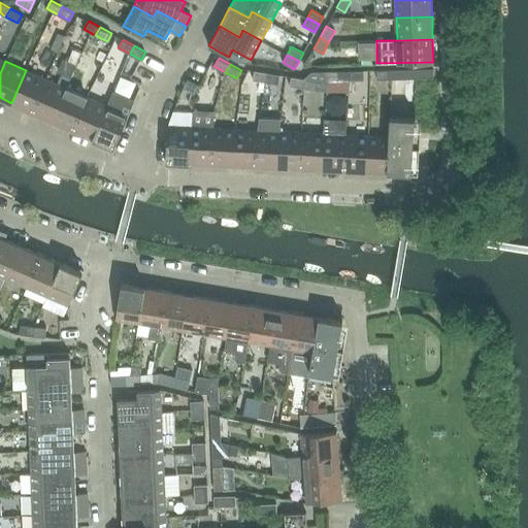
[(432,69),(415,70),(415,79),(433,78),(432,69)]
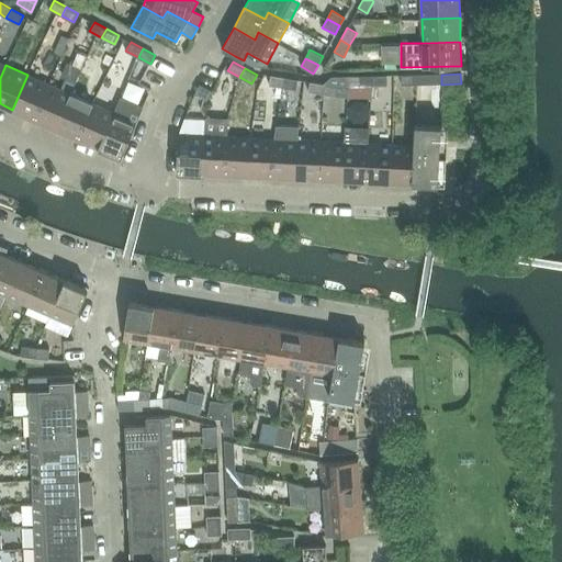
[(12,110),(34,119),(49,83),(27,75),(12,110)]
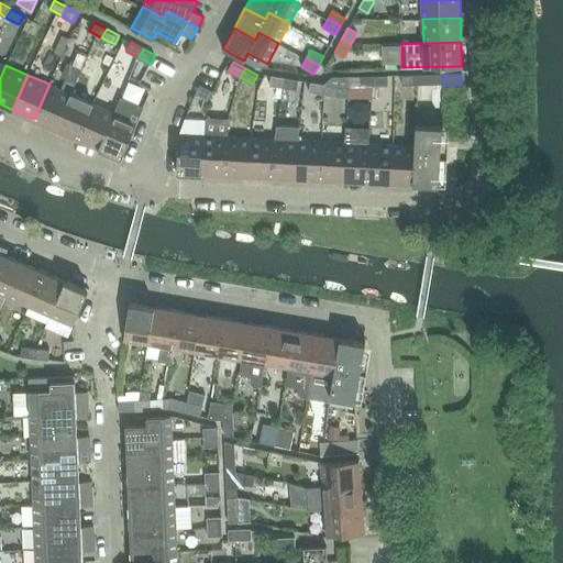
[(269,85),(284,87),(285,77),(272,75),(269,85)]
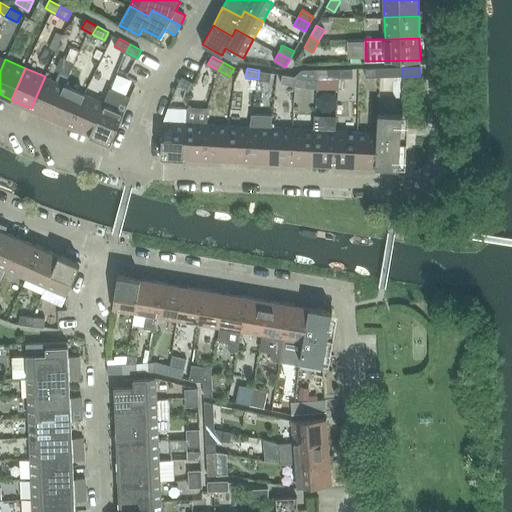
[(327,78),(340,77),(340,68),(327,69),(327,78)]
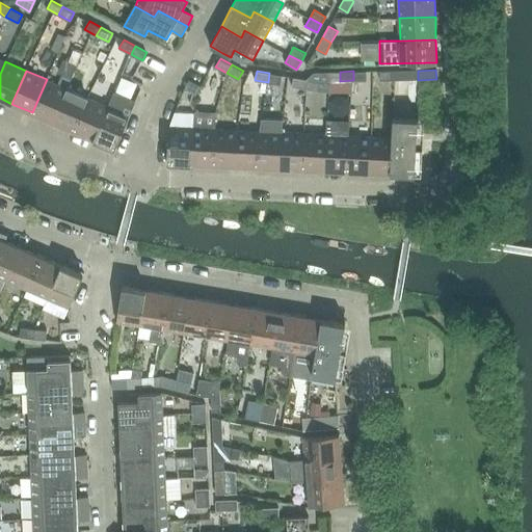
[(367,71),(353,71),(353,80),(367,80),(367,71)]
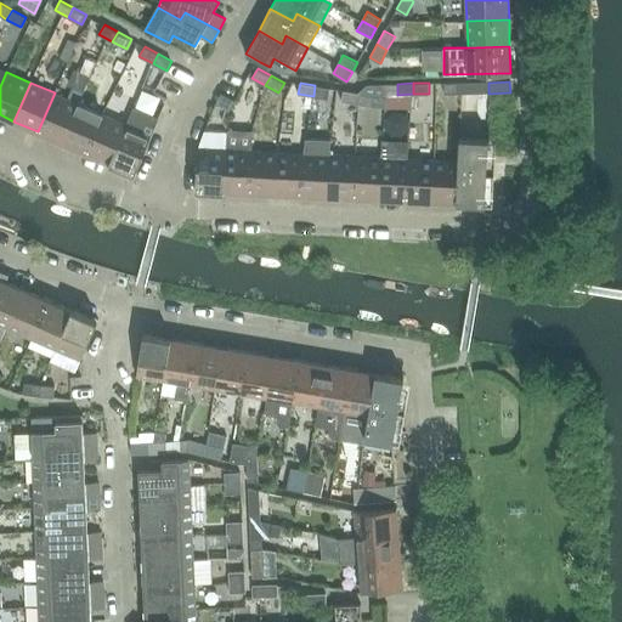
[(451,95),(462,94),(462,92),(459,92),(459,83),(444,84),(444,95),(451,95)]
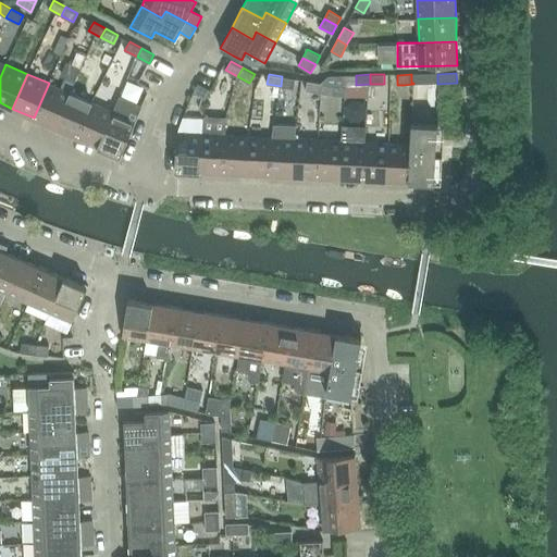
[(411,83),(413,83),(413,84),(425,84),(425,74),(411,74),(411,83)]
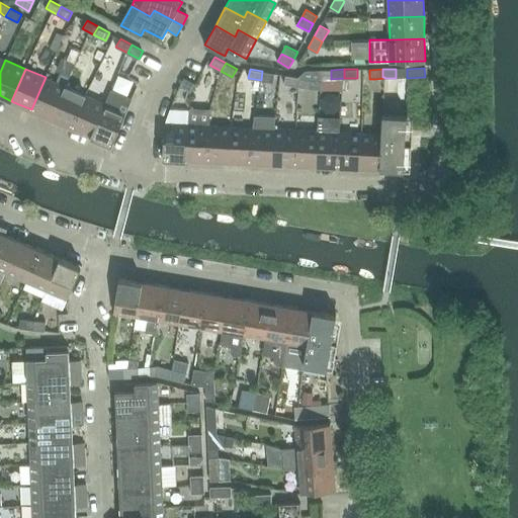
[(274,73),(262,71),(261,80),(273,82),(274,73)]
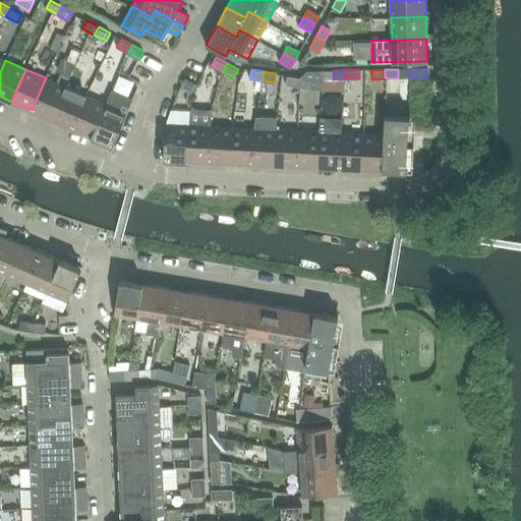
[(286,84),(298,87),(300,77),(287,75),(286,84)]
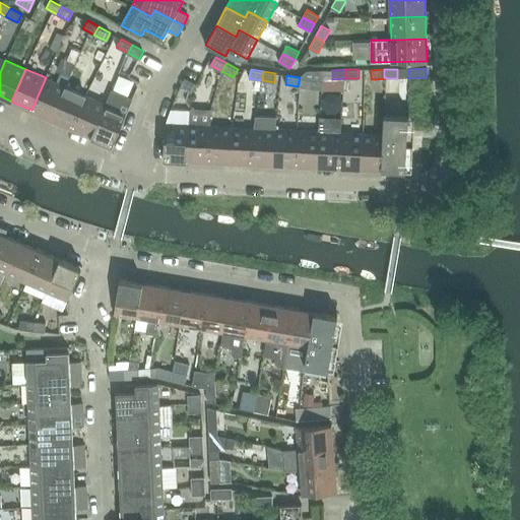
[(66,86),(46,77),(31,110),(52,119),(66,86)]
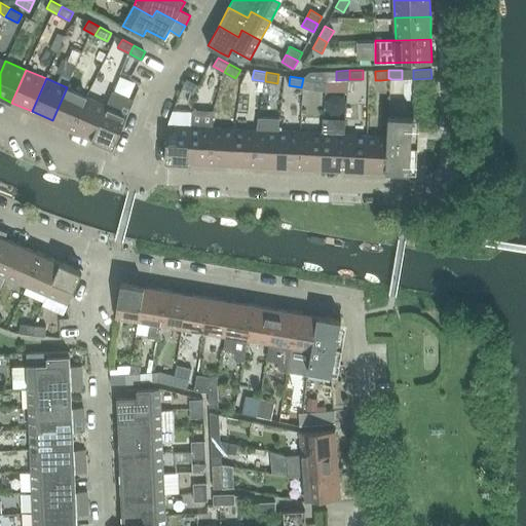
[(303,78),(301,87),(314,89),(315,80),(303,78)]
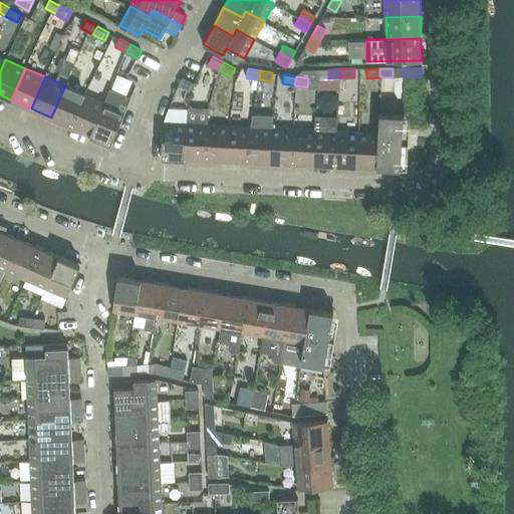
[(194,83),(183,77),(178,85),(189,92),(194,83)]
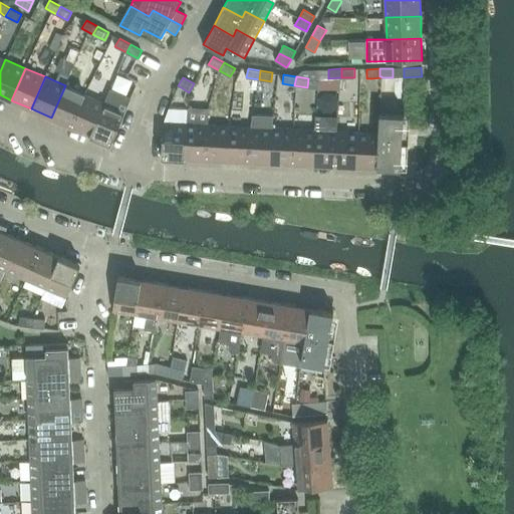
[(84,94),(66,85),(65,85),(51,117),(70,126),(84,94)]
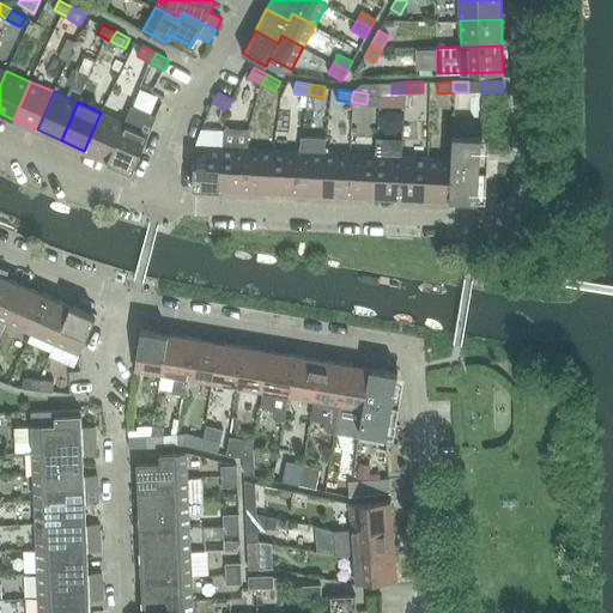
[(125,122),(101,113),(84,151),(108,161),(125,122)]
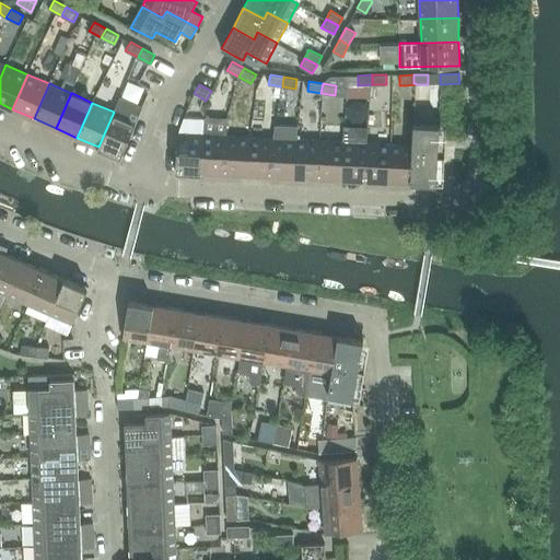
[(121,156),(137,121),(114,112),(98,147),(121,156)]
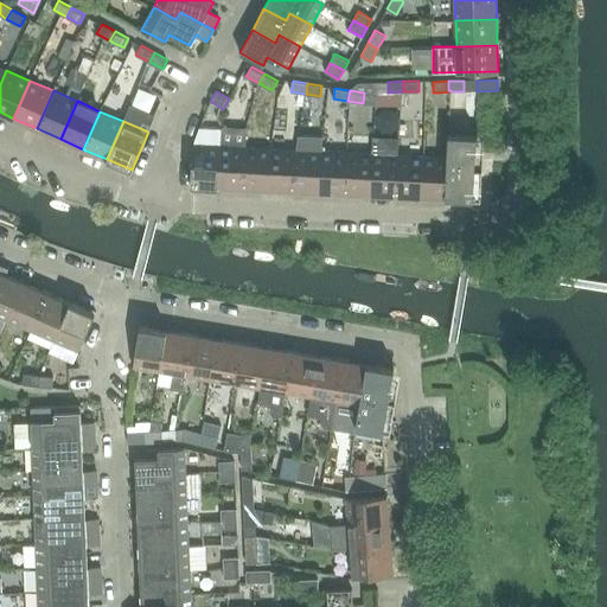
[(477,135),(448,134),(447,155),(446,197),(473,198),(477,135)]
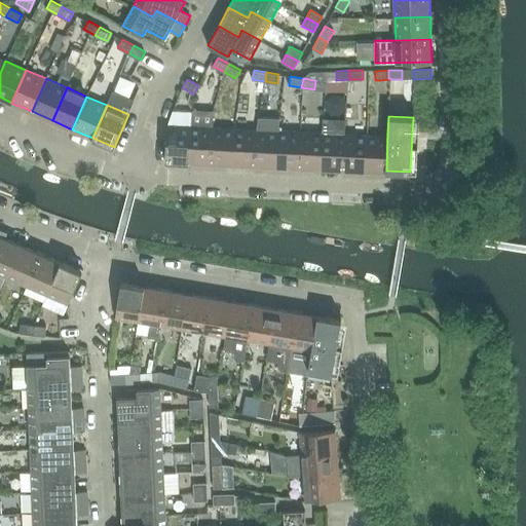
[(324,118),(323,132),(322,167),(343,168),(345,133),(346,119),(324,118)]
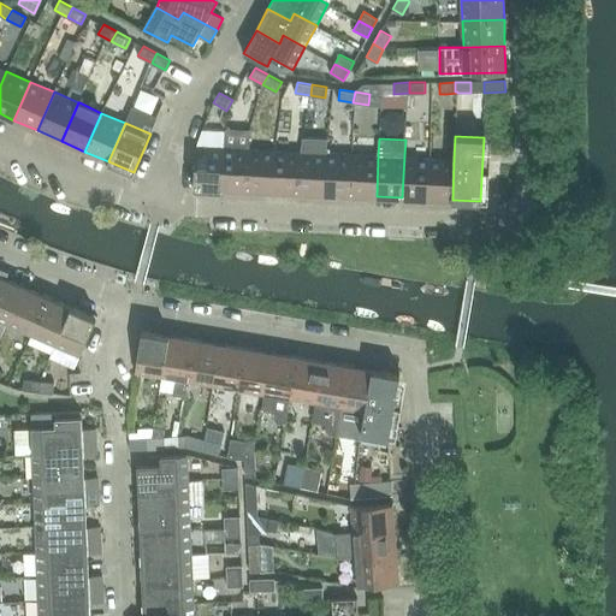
[(224,147),(196,146),(194,188),(221,189),(224,147)]
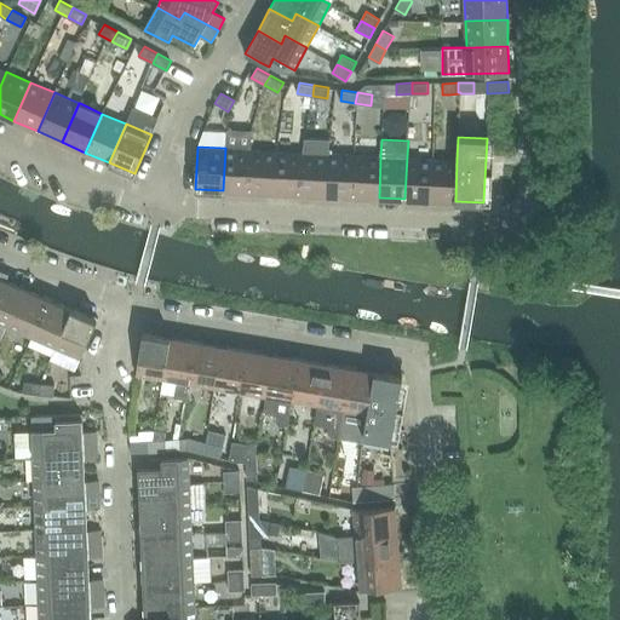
[(223,190),(248,191),(251,149),(225,148),(223,190)]
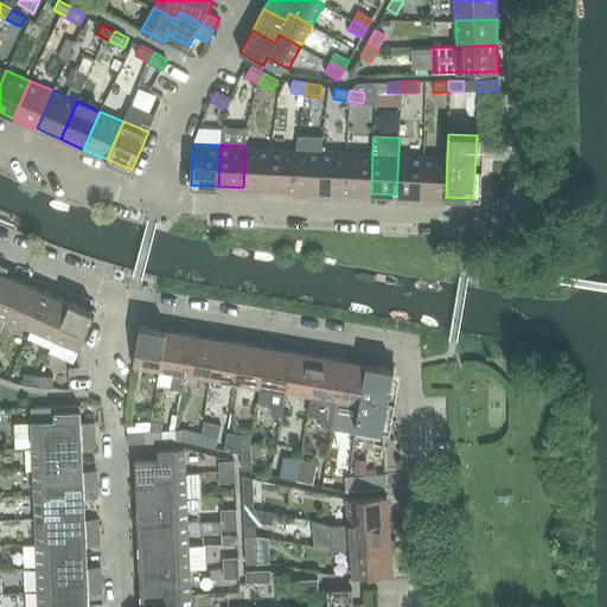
[(243,187),(269,189),(270,147),(246,146),(243,187)]
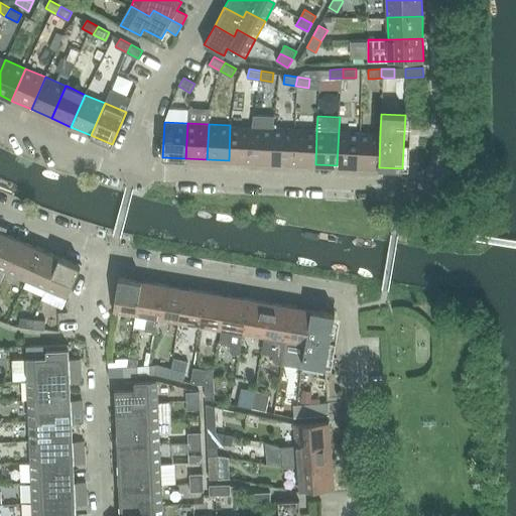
[(229,160),(250,161),(252,126),(230,125),(229,160)]
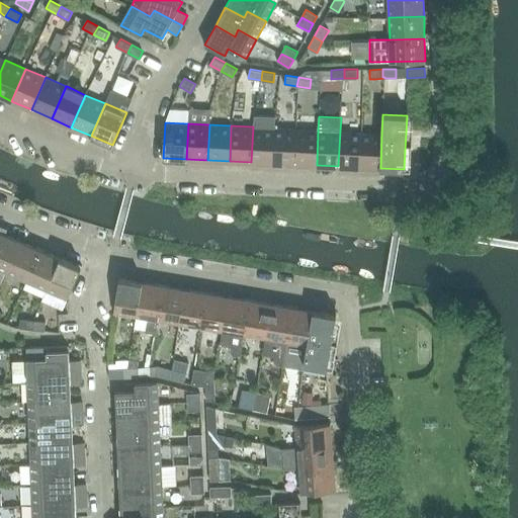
[(251,162),(273,163),(274,127),(253,126),(251,162)]
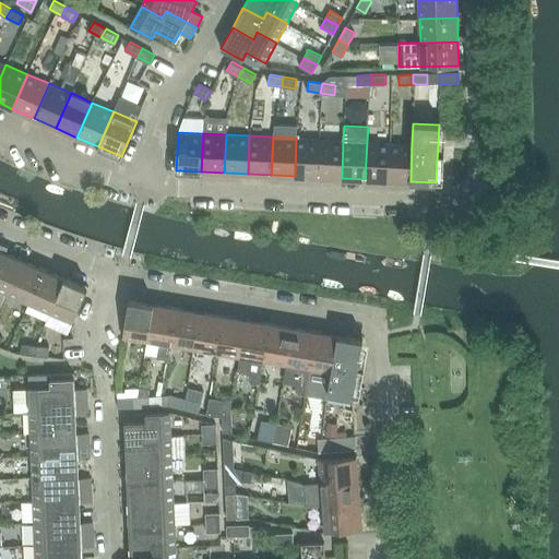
[(320,139),(319,139),(296,138),(295,176),(318,177),(320,139)]
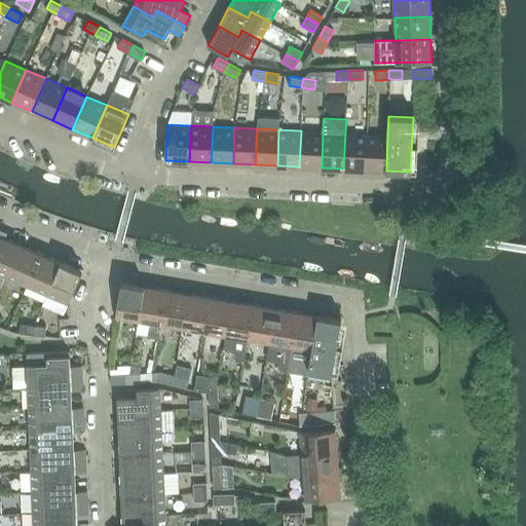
[(323,132),(301,130),(299,166),(322,167),(323,132)]
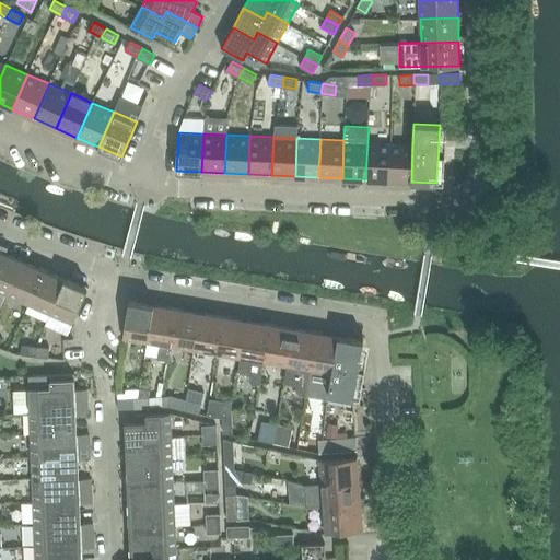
[(391,142),(368,141),(365,179),(388,181),(391,142)]
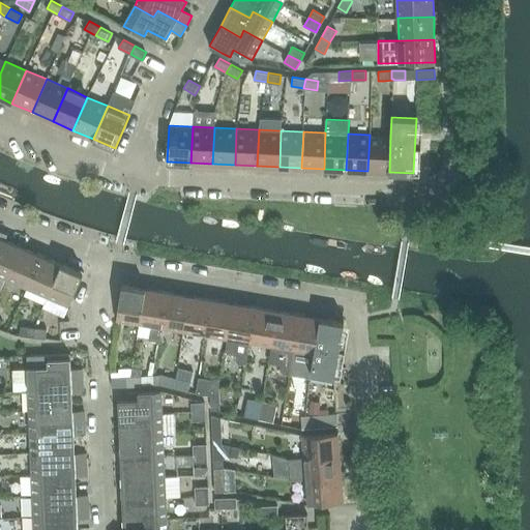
[(390,136),(370,135),(367,171),(389,172),(390,136)]
